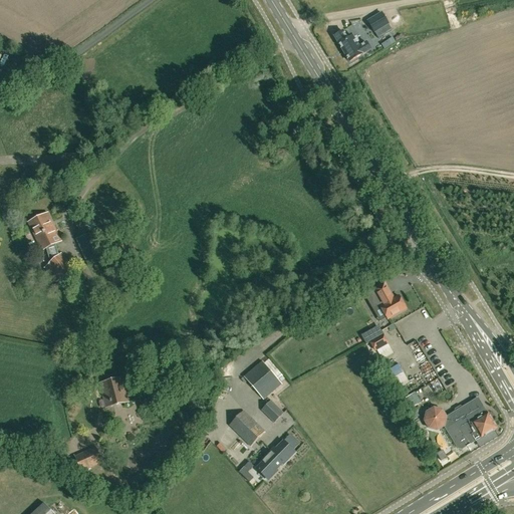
[(382,13),(368,21),(374,31),(389,23),(382,13)]
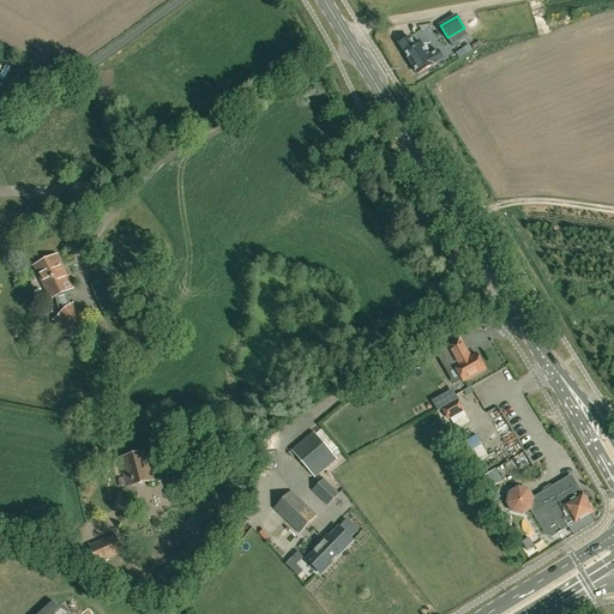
[(408,40),(401,44),(419,73),(434,64),(434,65),(444,59),(438,50),(429,56),(421,43),(413,48),(408,40)]
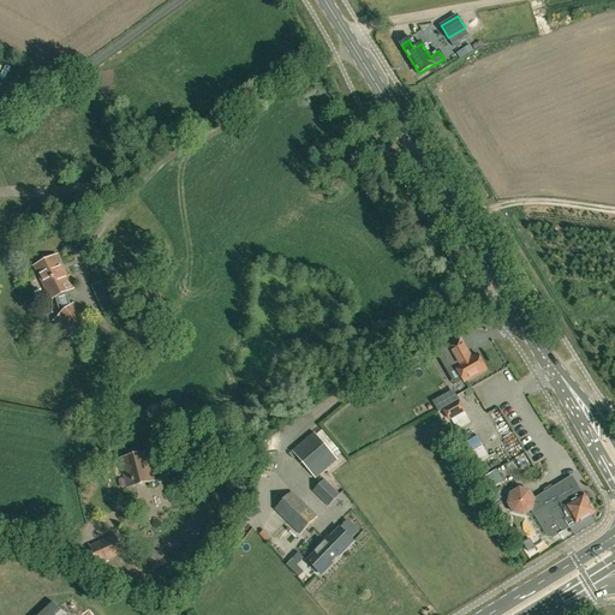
[(71,305),(65,293),(75,288),(58,255),(35,266),(51,300),(57,298),(60,314),(57,317),(58,317),(53,321),(67,339),(71,335),(72,336),(89,322),(73,304),(71,305)]
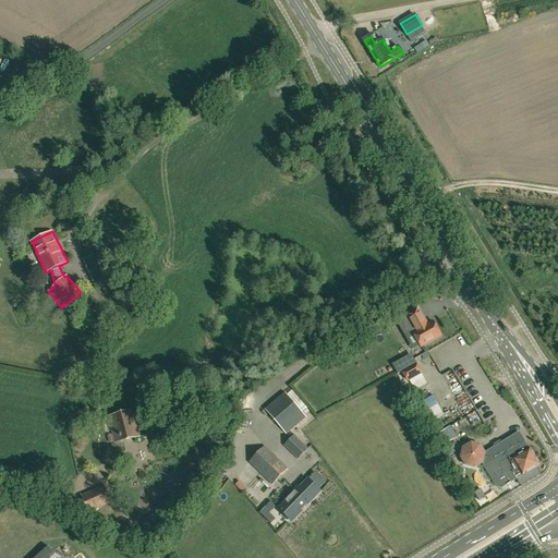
[(142,246),(136,239),(123,247),(129,255),(142,246)]
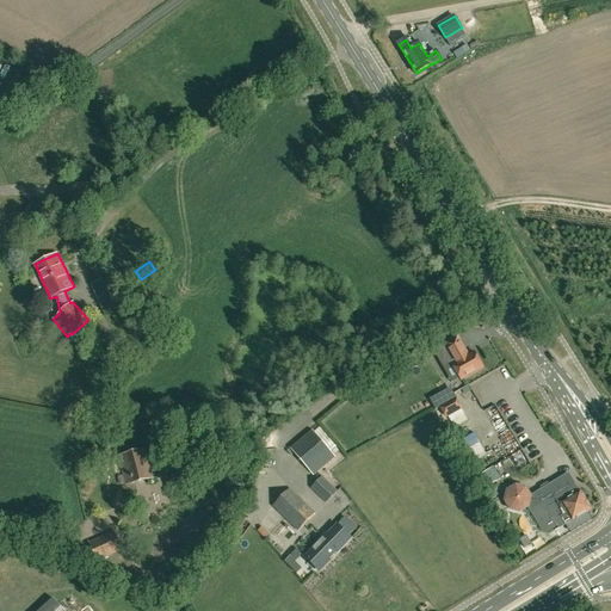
[(461,380),(482,368),(474,352),(468,356),(457,337),(433,350),(442,366),(450,362),(461,380)]
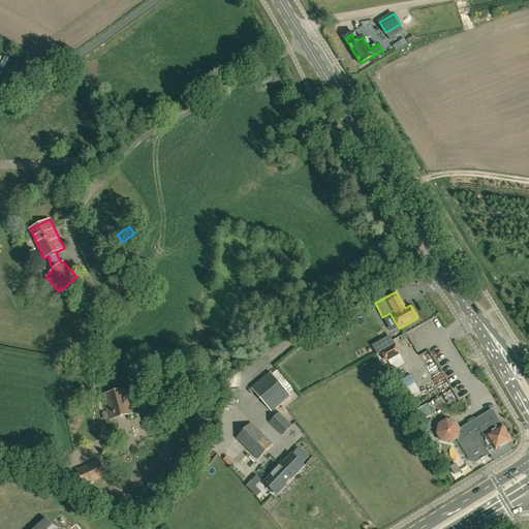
[(376,354),(385,349),(380,341),(372,346),(376,354)]
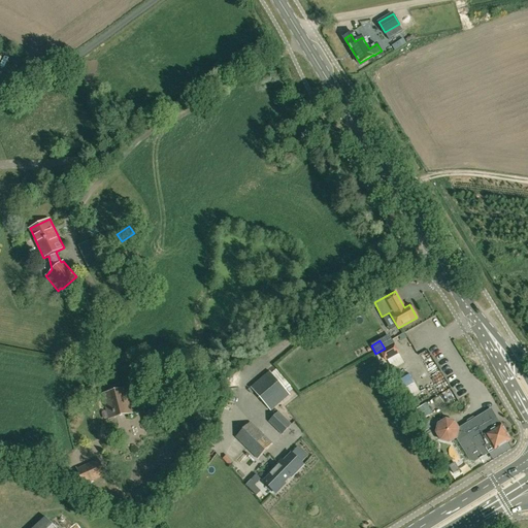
[(381,352),(386,360),(398,354),(393,344),(381,352)]
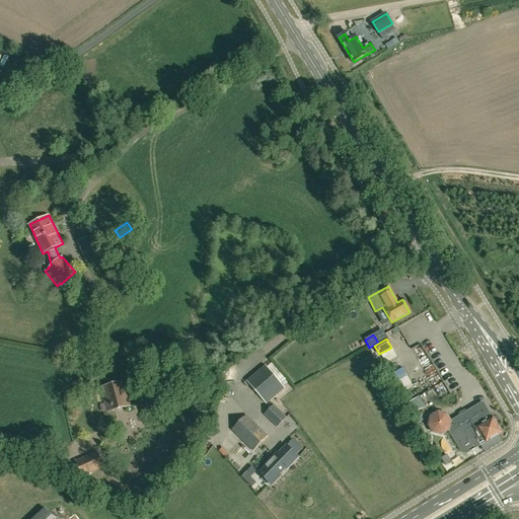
[(272,364),(268,367),(281,383),(285,380),(272,364)]
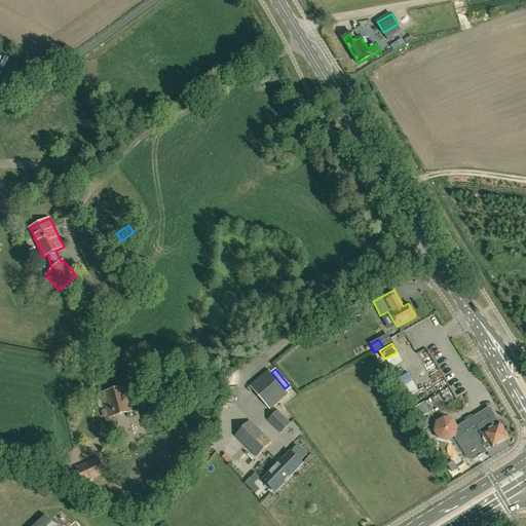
[(289,393),(287,390),(269,370),(250,385),(270,409),(289,393)]
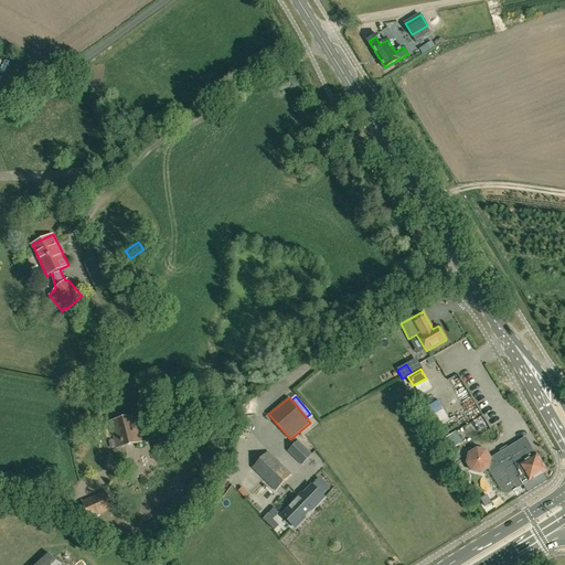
[(141,441),(135,415),(112,422),(118,447),(141,441)]
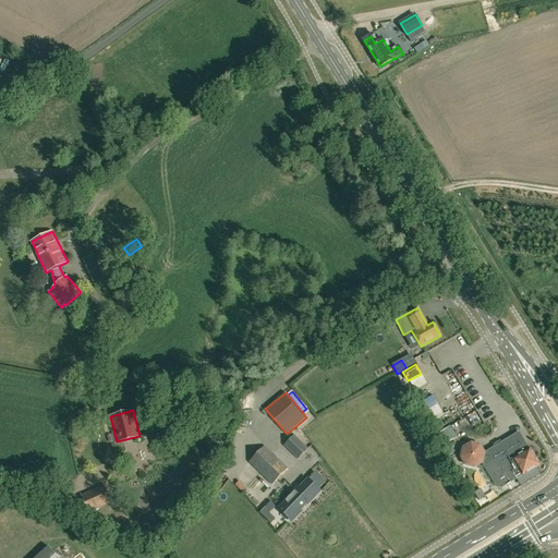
[(437,434),(444,446),(457,437),(450,426),(437,434)]
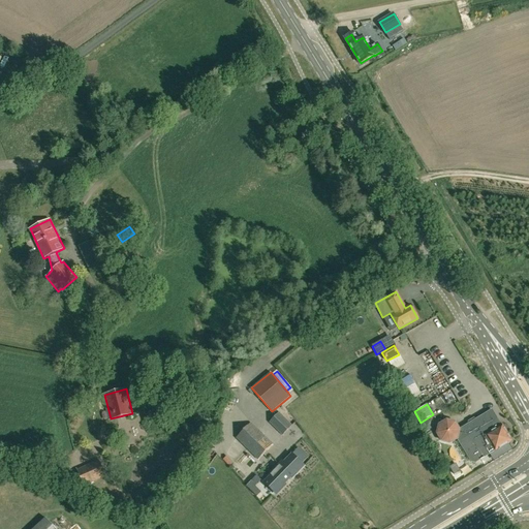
[(503,425),(502,426),(493,409),(476,418),(477,421),(470,426),(469,424),(460,429),(456,422),(447,419),(439,424),(437,432),(442,440),(450,442),(458,438),(471,461),(475,462),(490,454),(490,455),(509,442),(510,438),(503,425)]
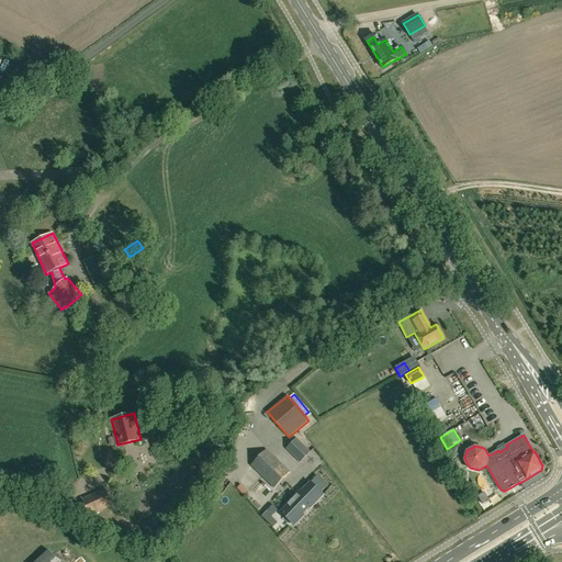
[(300,462),(311,451),(296,438),(287,448),(300,462)]
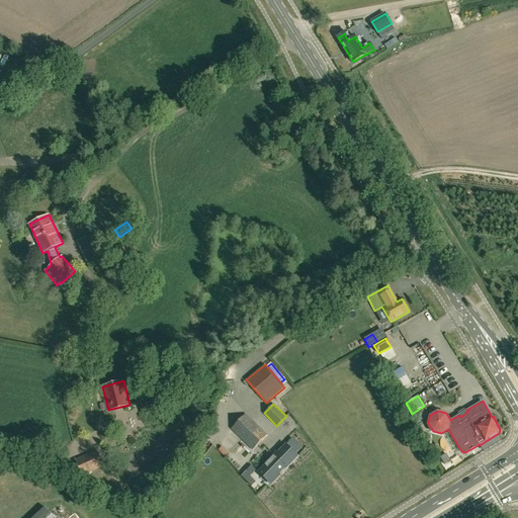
[(246,414),(232,429),(253,450),(267,435),(246,414)]
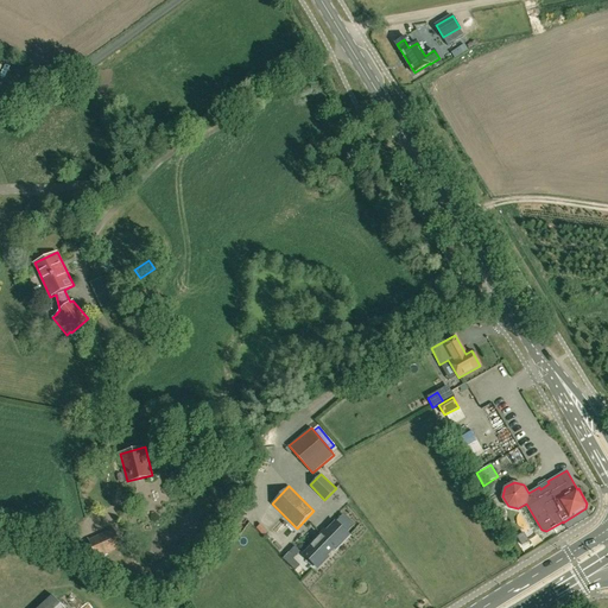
[(496,494),(493,488),(487,492),(491,498),(496,494)]
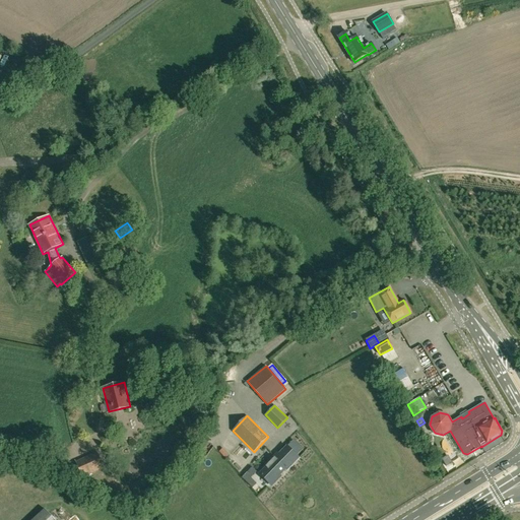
[(283,465),(290,457),(281,449),(270,461),(271,463),(260,474),(272,485),(278,479),(276,477),(286,468),(283,465)]
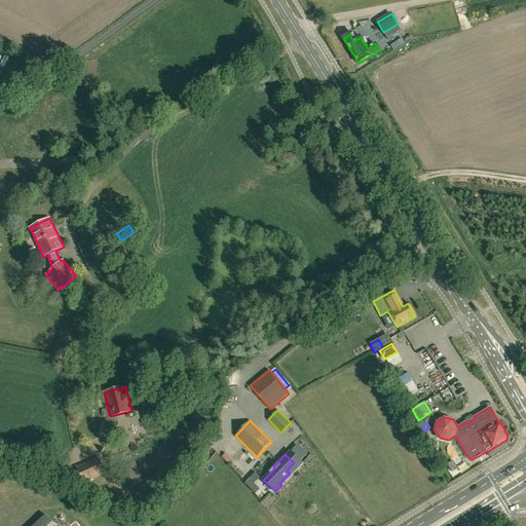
[(78,467),(84,482),(105,473),(99,458),(78,467)]
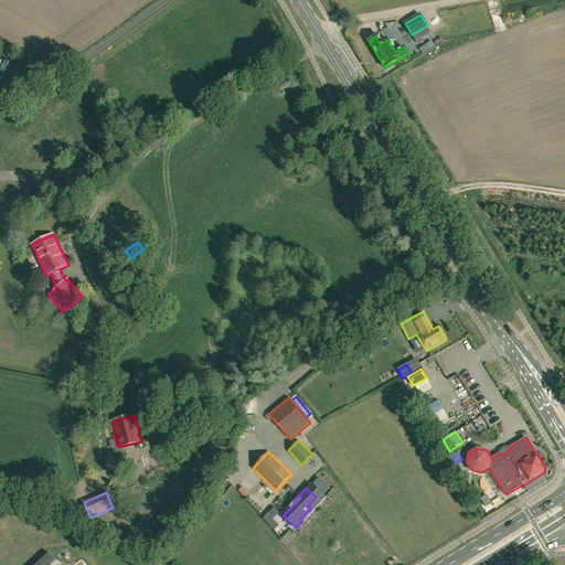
[(116,499),(123,512),(128,510),(123,496),(116,499)]
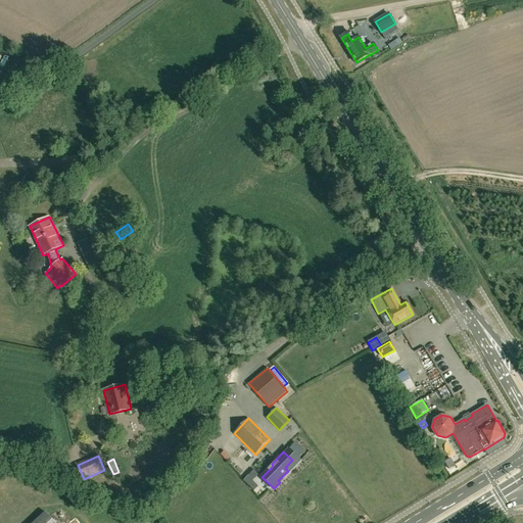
[(450,459),(444,462),(448,469),(455,466),(450,459)]
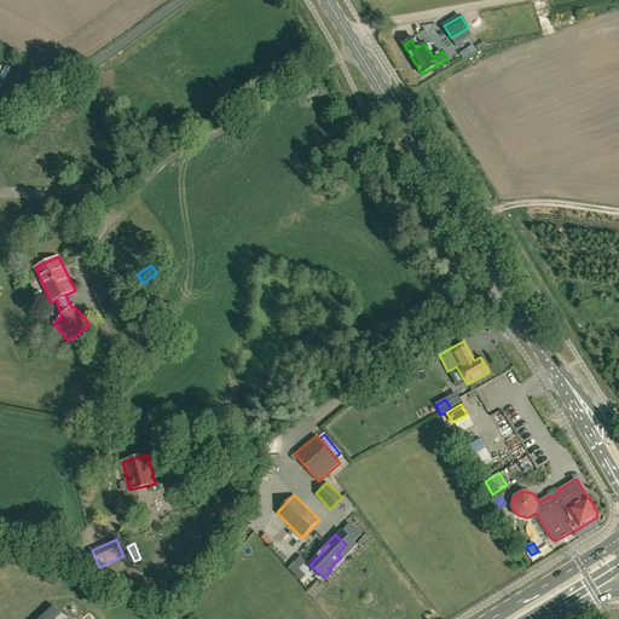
[(40,618),(67,618),(56,606),(40,618)]
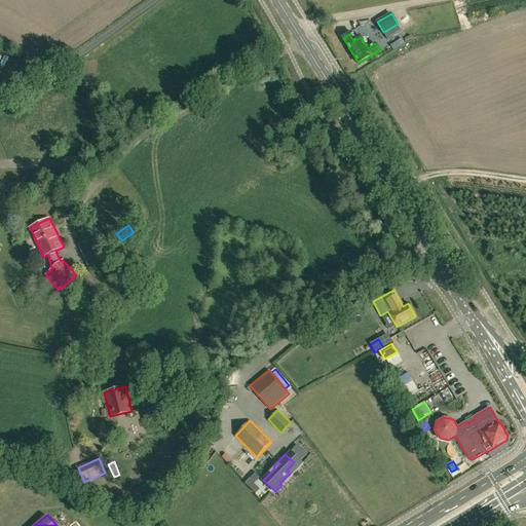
All buildings are outlined.
